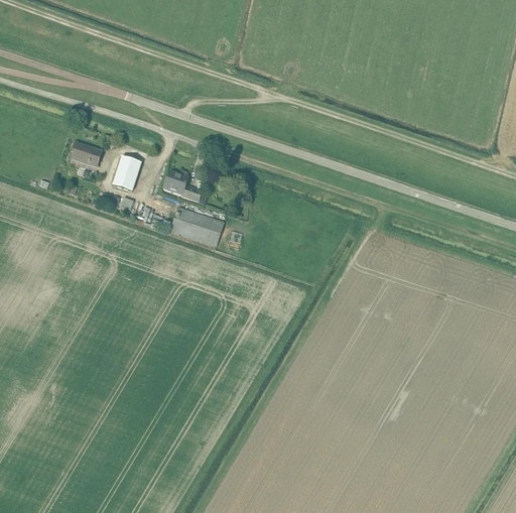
[(97,166),(99,159),(102,149),(77,141),(71,158),(97,166)]
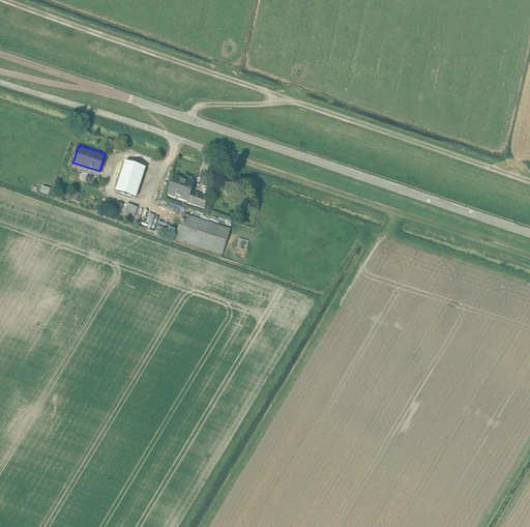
[(125,159),(116,187),(136,194),(142,175),(146,165),(125,158),(125,159)]
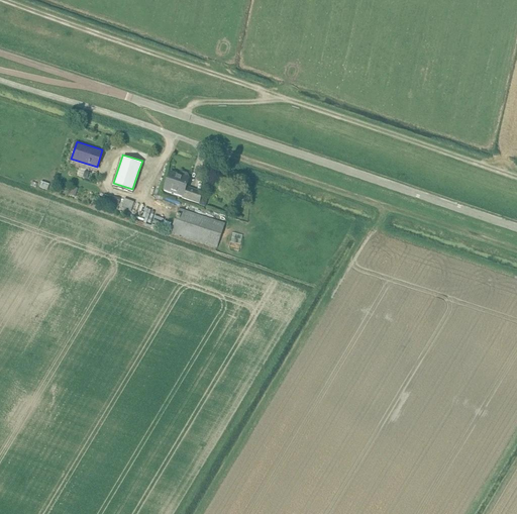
[(167,180),(164,188),(180,193),(180,194),(191,198),(195,200),(200,201),(203,190),(195,187),(186,184),(189,177),(188,177),(188,174),(187,172),(182,170),(180,171),(179,174),(170,171),(167,180)]
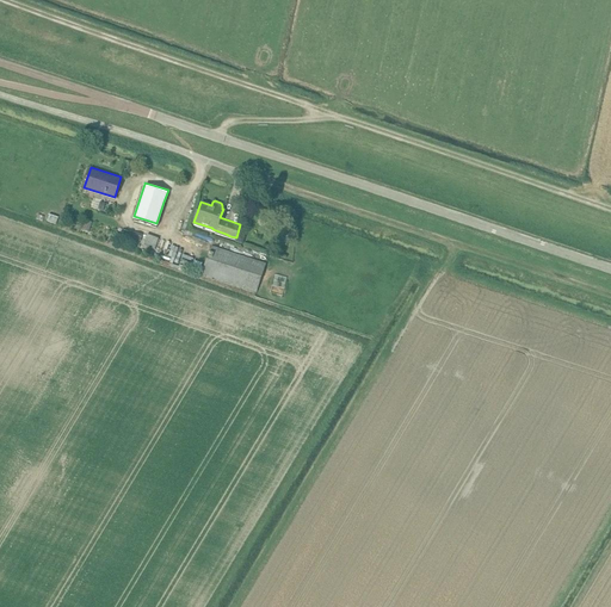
[(129,230),(121,228),(118,236),(127,239),(129,230)]
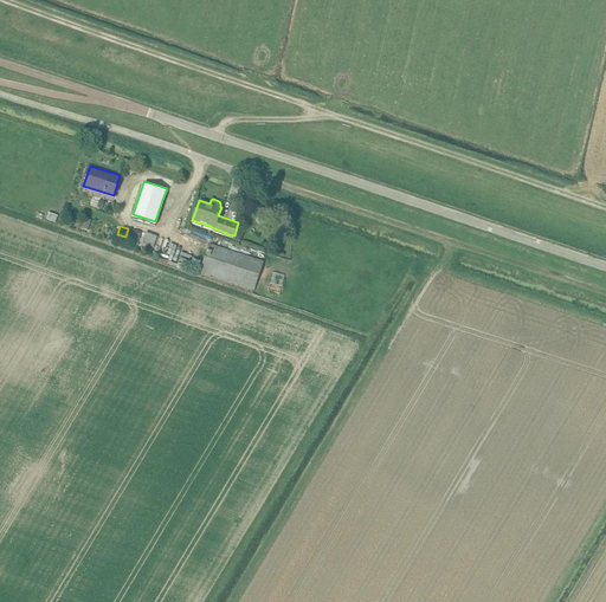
[(252,289),(262,261),(210,243),(199,270),(252,289)]
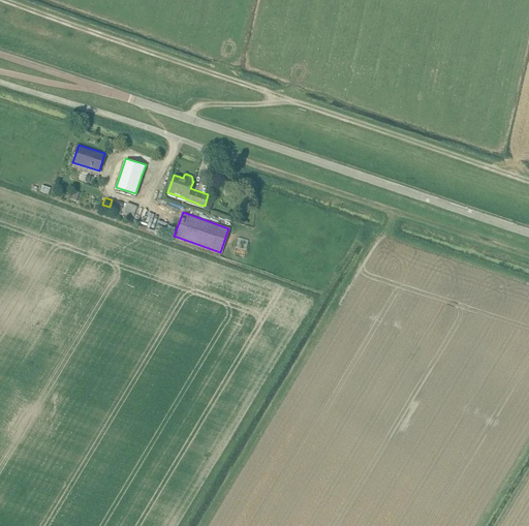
[(246,235),(243,248),(251,250),(254,237),(246,235)]
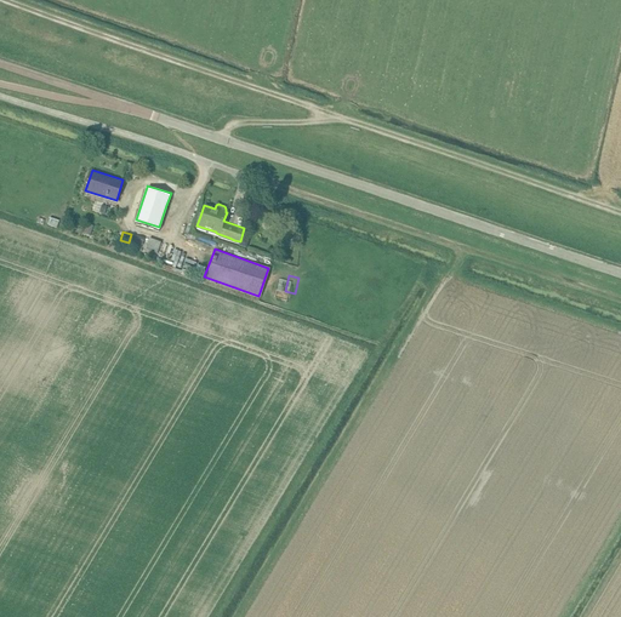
All buildings are outlined.
